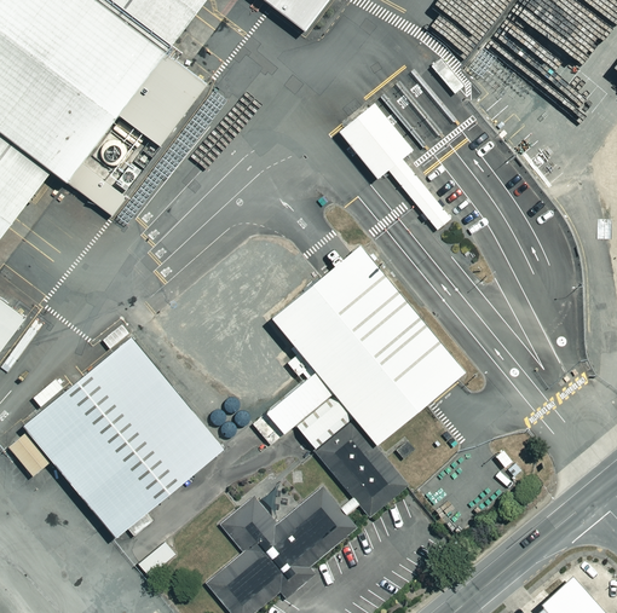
[(0,346),(28,311),(0,289),(0,238),(48,175),(105,218),(207,84),(173,58),(215,0),(257,0),(304,35),(329,0),(0,0),(0,346)]
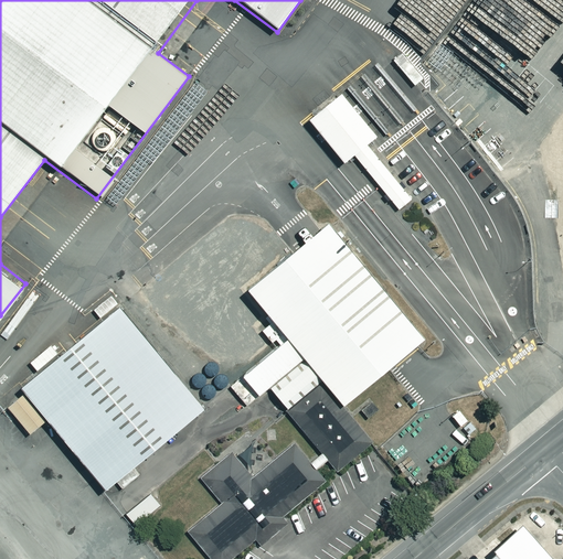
[(378,137),(342,95),(307,124),(342,165),(378,137)]
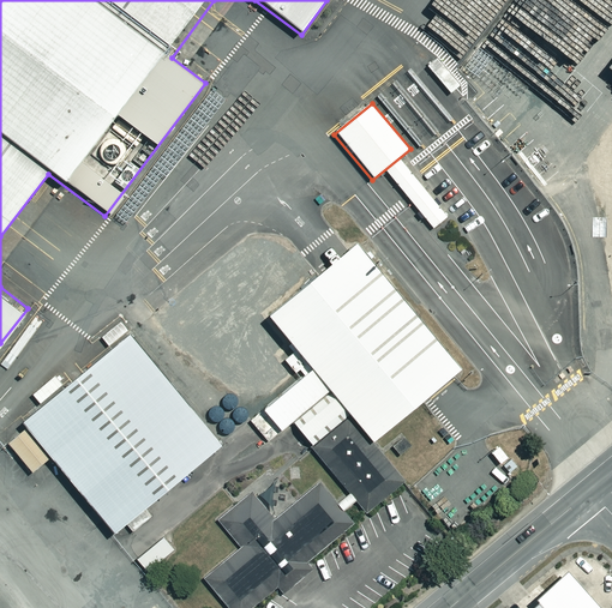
[(461,369),(358,245),(269,317),(373,441),(461,369)]
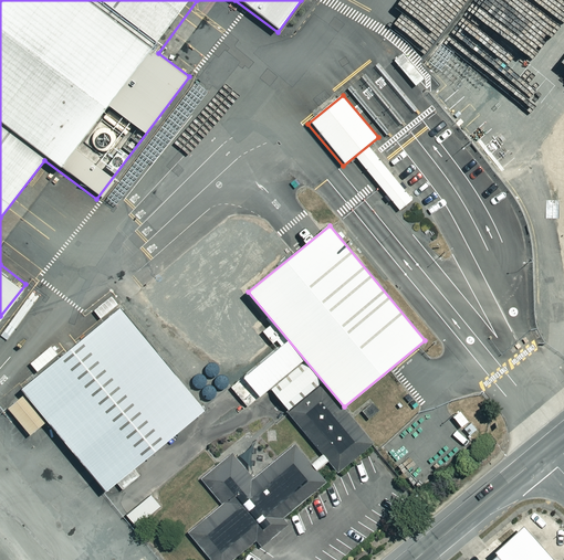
[(211,416),(131,315),(30,393),(111,495),(211,416)]
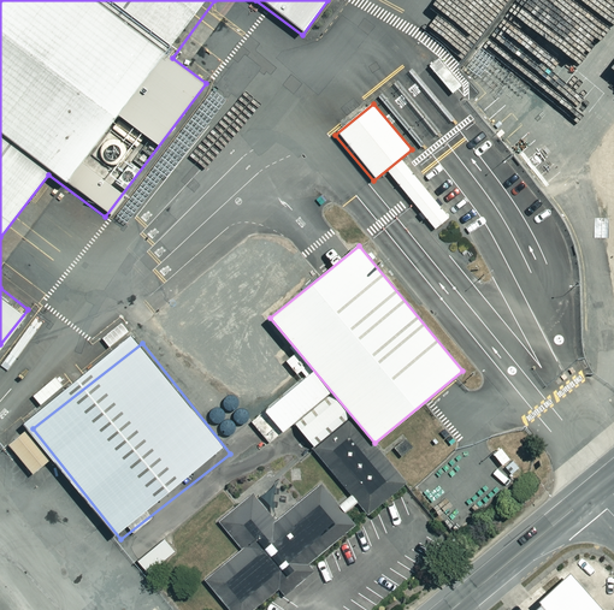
[(394,483),(348,428),(308,461),(354,515),(394,483)]
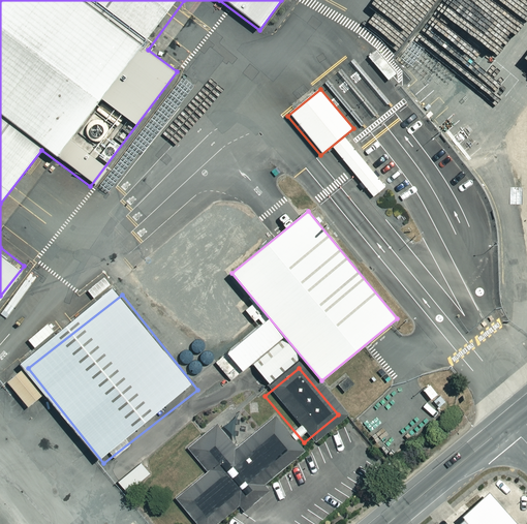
[(212,523),(297,455),(268,420),(235,448),(214,424),(182,450),(203,474),(169,501),(188,523),(212,523)]
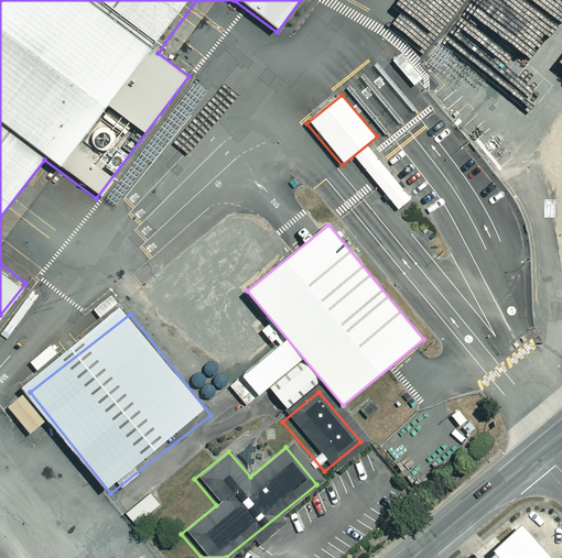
[(160,501),(151,490),(127,510),(136,521),(160,501)]
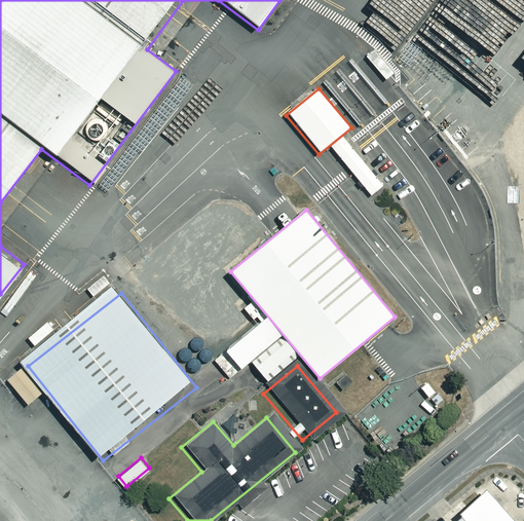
[(519,520),(487,485),(445,520),(519,520)]
